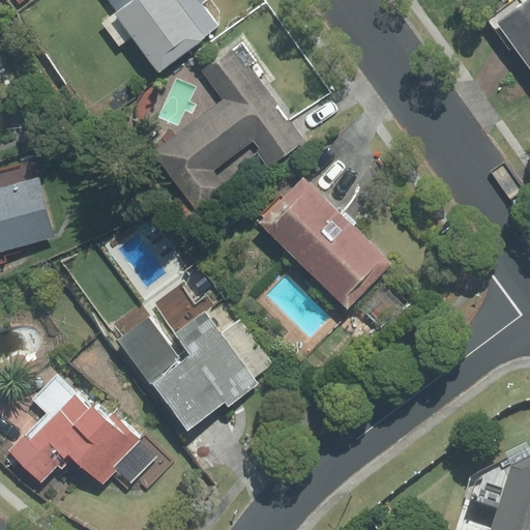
[(209,0),(112,0),(119,9),(101,21),(120,47),(135,36),(162,74),(224,29),(205,3),(209,0)]
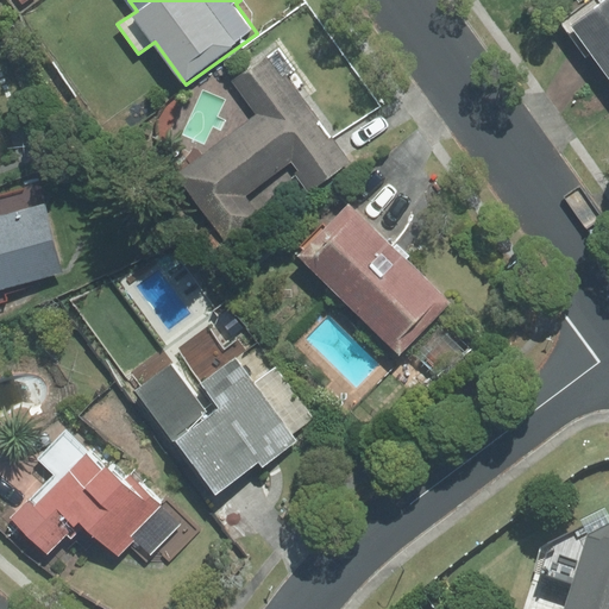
[(608,0),(604,0),(577,20),(608,64),(608,0)]
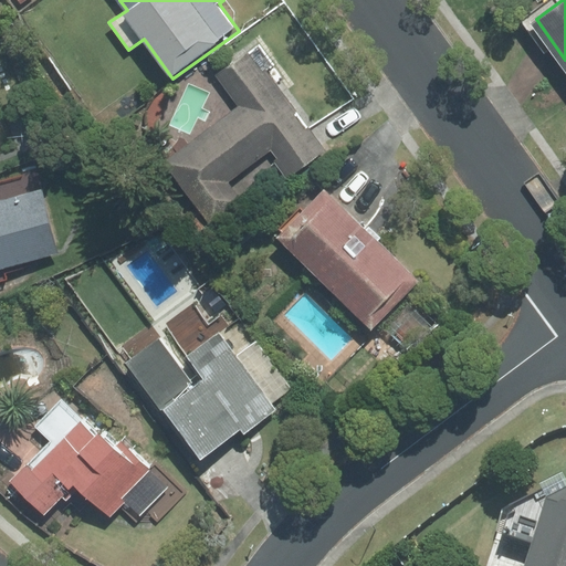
[(301,109),(250,46),(215,74),(222,83),(205,96),(221,117),(166,163),(217,226),(247,201),(230,181),(269,150),(291,177),(325,149),(296,113),(301,109)]
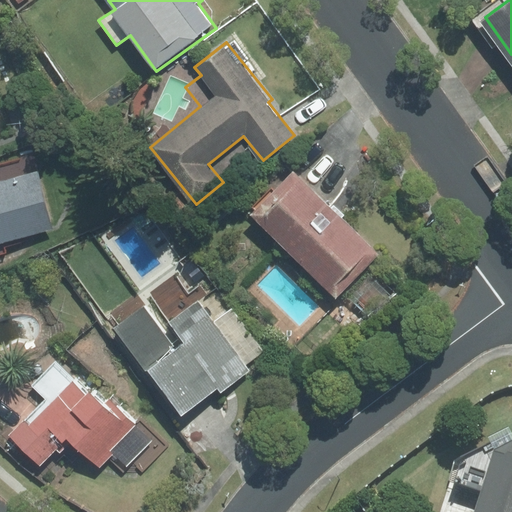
[(380,254),(295,167),(250,211),(335,297),(380,254)]
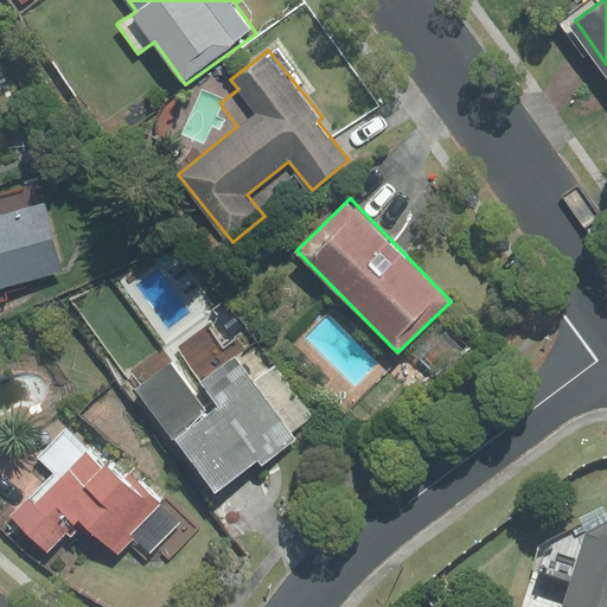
[(0,289),(63,273),(43,200),(0,212),(0,289)]
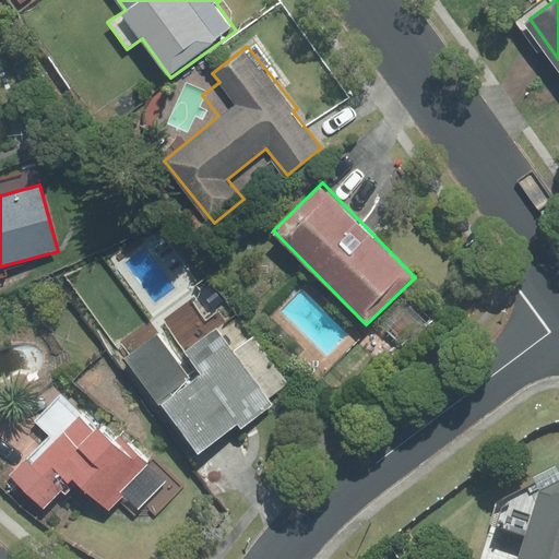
[(288,384),(252,336),(235,349),(218,328),(210,334),(201,322),(181,336),(190,348),(182,355),(156,320),(126,343),(134,354),(127,359),(197,454),(237,424),(241,430),(275,405),(270,399),(288,384)]
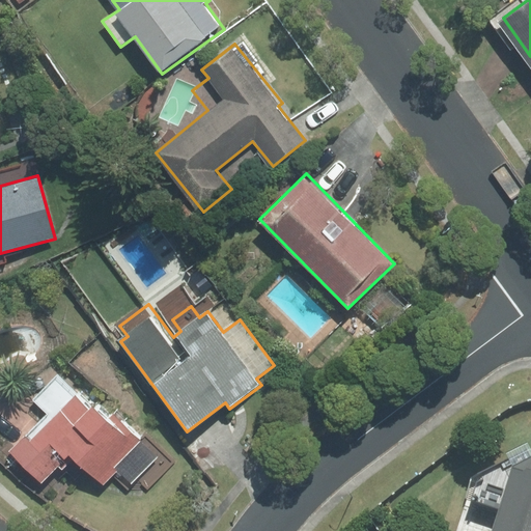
[(93,408),(59,372),(34,399),(49,413),(14,450),(27,464),(20,472),(48,499),(59,487),(66,494),(87,471),(102,483),(103,481),(124,501),(131,495),(138,501),(173,463),(117,411),(112,417),(98,403),(93,408)]
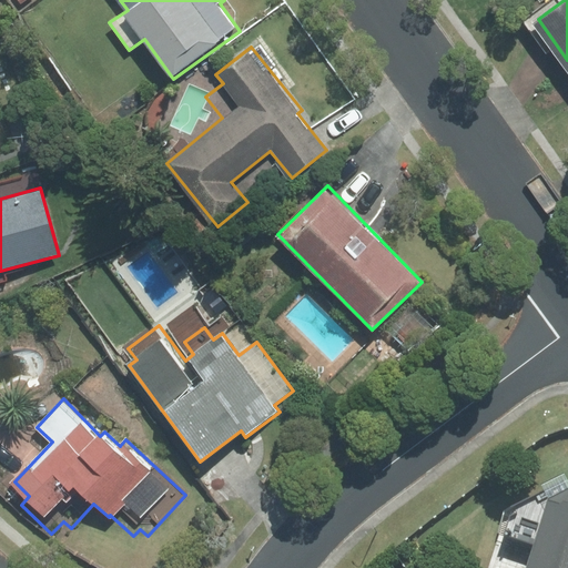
[(567,567),(567,504),(550,498),(527,567),(567,567)]
